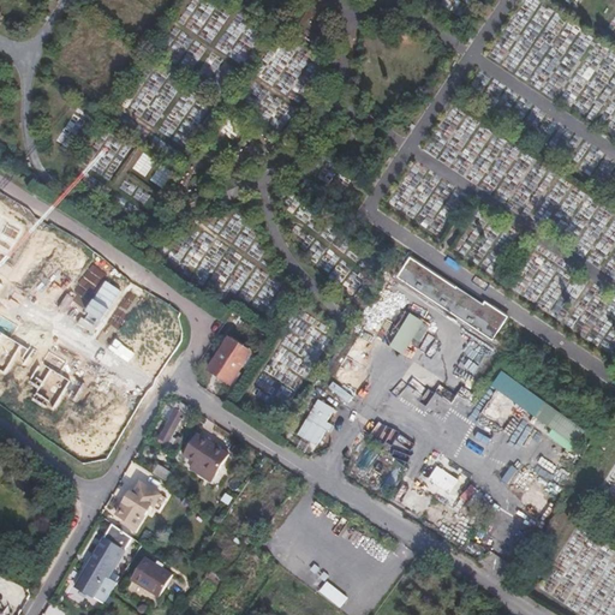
[(159,73),(131,105),(151,123),(179,90),(159,73)]
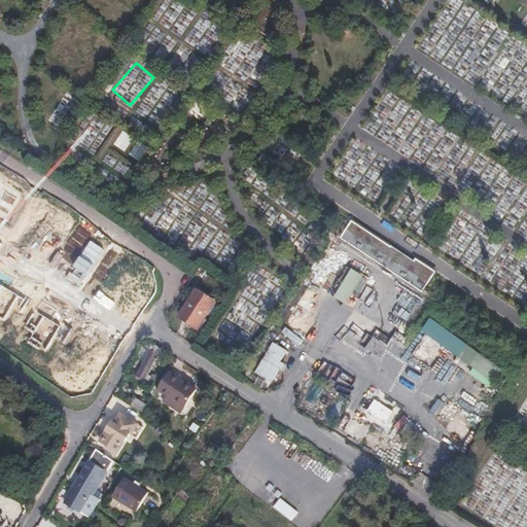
[(113,146),(125,151),(130,139),(119,134),(113,146)]
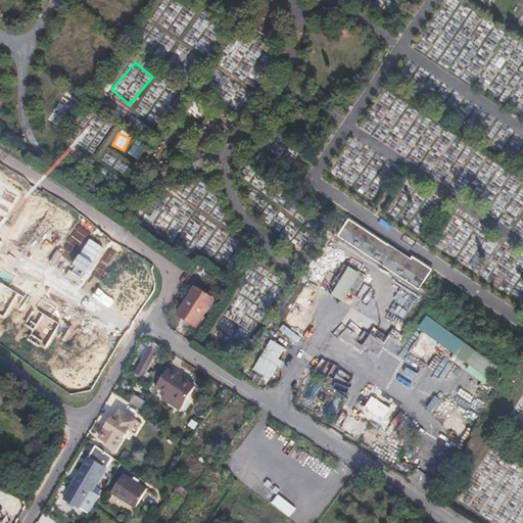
[(0,211),(7,217),(21,193),(5,183),(0,190),(0,211)]
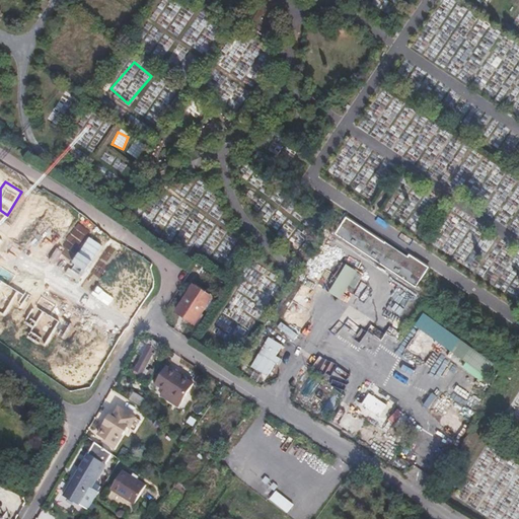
[(51,242),(66,219),(50,209),(42,222),(32,217),(21,236),(36,246),(43,237),(51,242)]
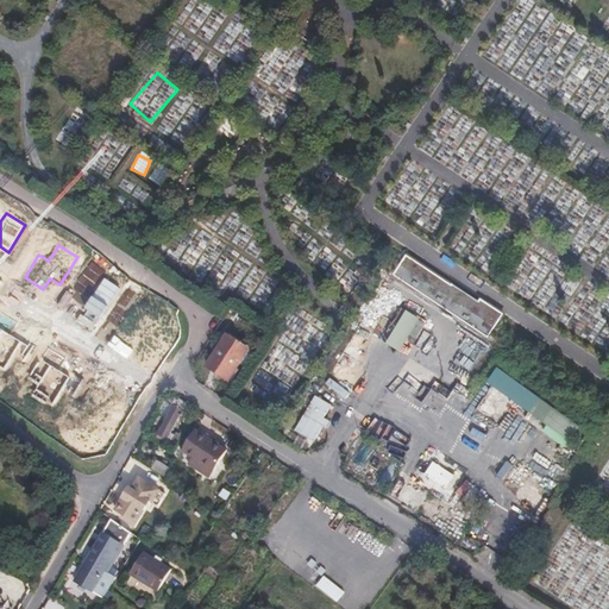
[(101,265),(106,259),(92,248),(86,255),(101,265)]
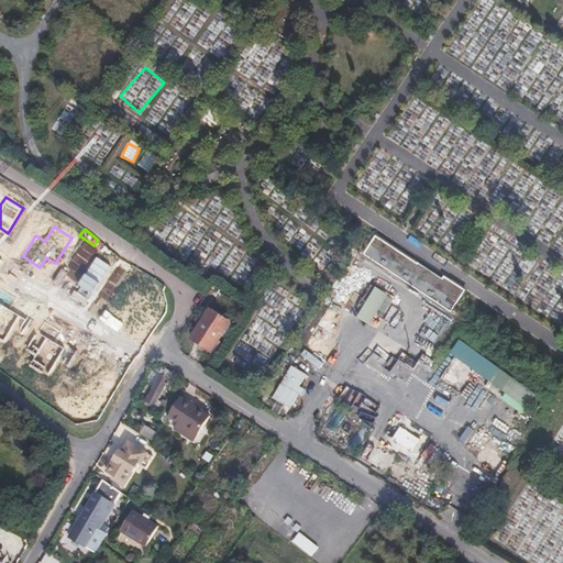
[(100,294),(116,268),(98,257),(89,272),(79,266),(67,287),(85,298),(90,288),(100,294)]
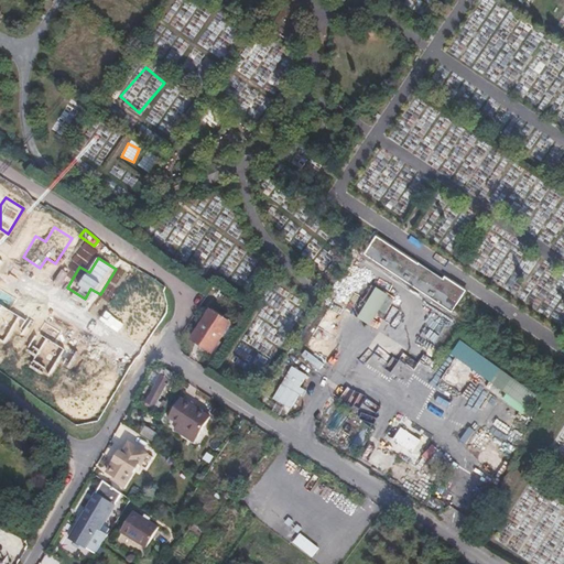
[(144,282),(148,275),(133,267),(129,273),(144,282)]
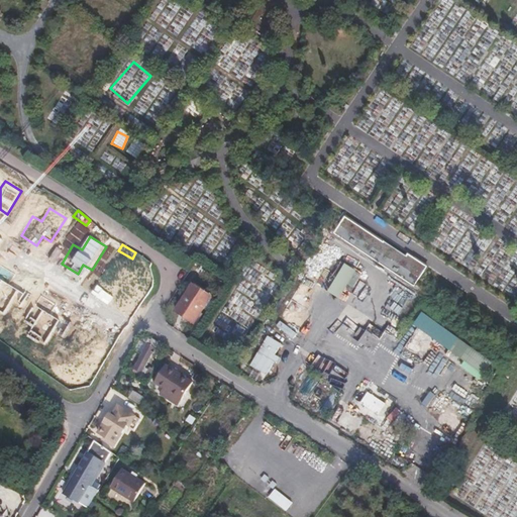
[(329,267),(334,254),(326,251),(321,264),(329,267)]
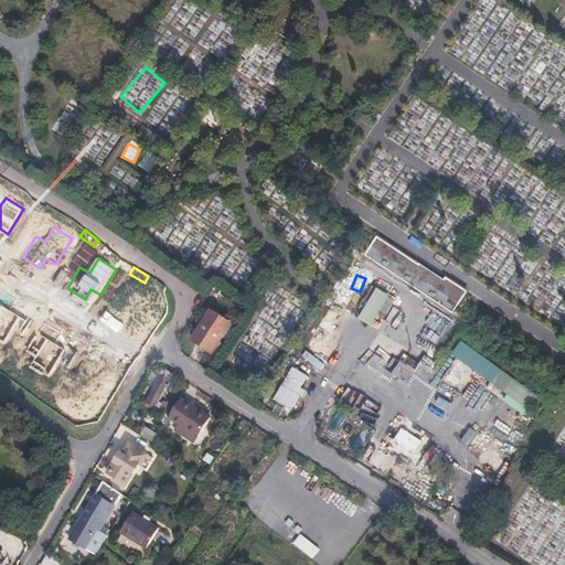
[(149,278),(146,285),(157,290),(160,285),(149,278)]
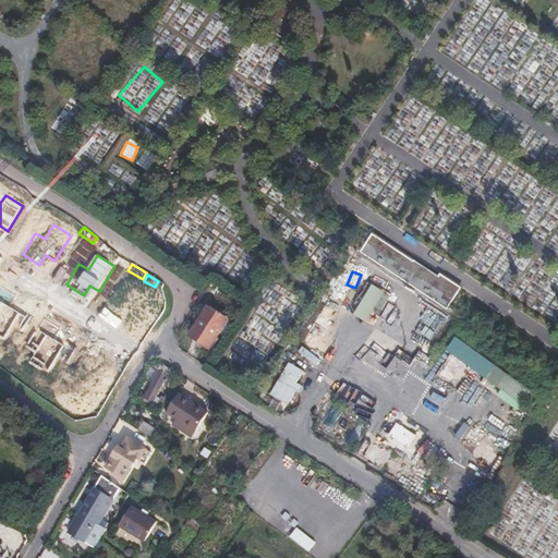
[(147,290),(132,280),(111,315),(132,328),(149,299),(144,295),(147,290)]
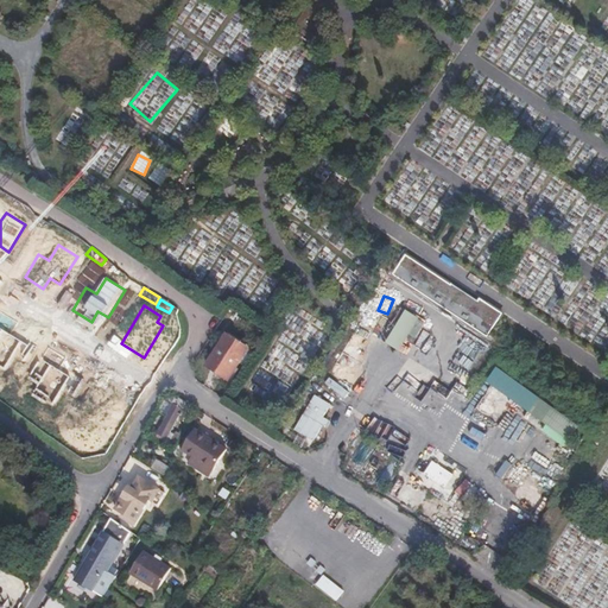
[(387,342),(401,352),(423,318),(409,309),(387,342)]
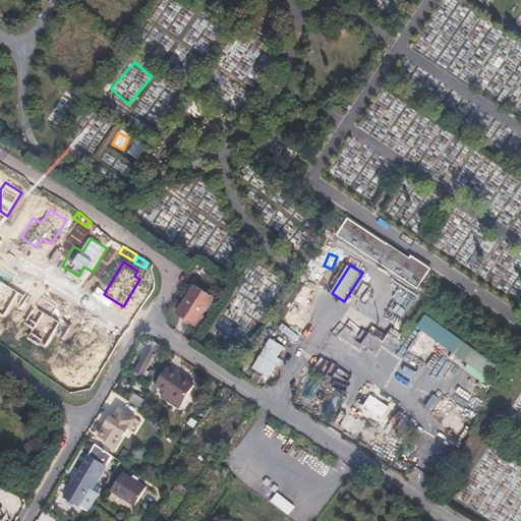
[(17,276),(1,267),(0,269),(0,309),(7,314),(21,291),(11,286),(17,276)]
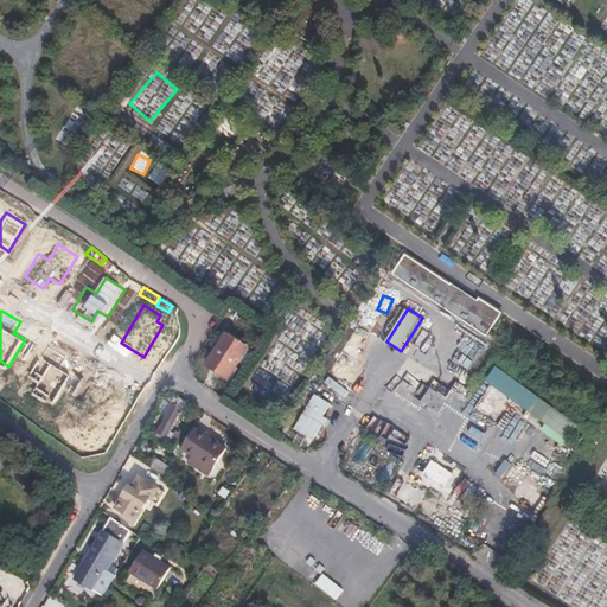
[(257,378),(250,387),(274,391),(280,383),(268,375),(275,364),(276,362),(283,363),(296,372),(298,366),(306,356),(307,349),(298,346),(293,343),(291,346),(295,324),(282,343),(288,344),(287,345),(285,356),(278,351),(279,345),(275,344),(272,362),(267,360),(259,371),(257,378)]
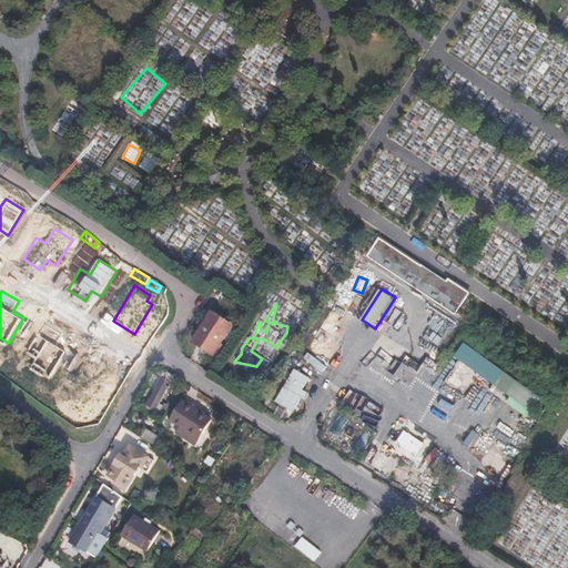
[(196,343),(214,355),(232,327),(214,315),(196,343)]
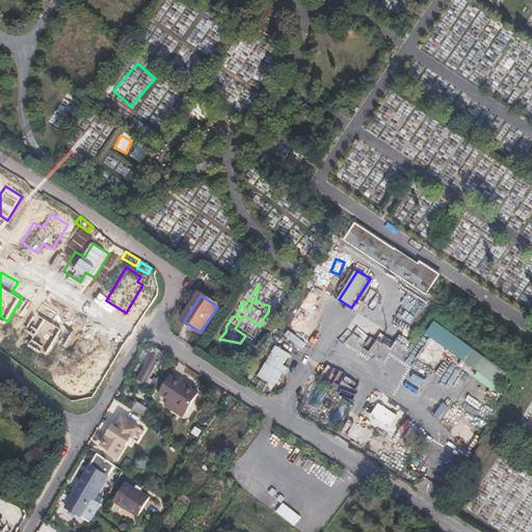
[(406,330),(423,313),(407,298),(391,316),(406,330)]
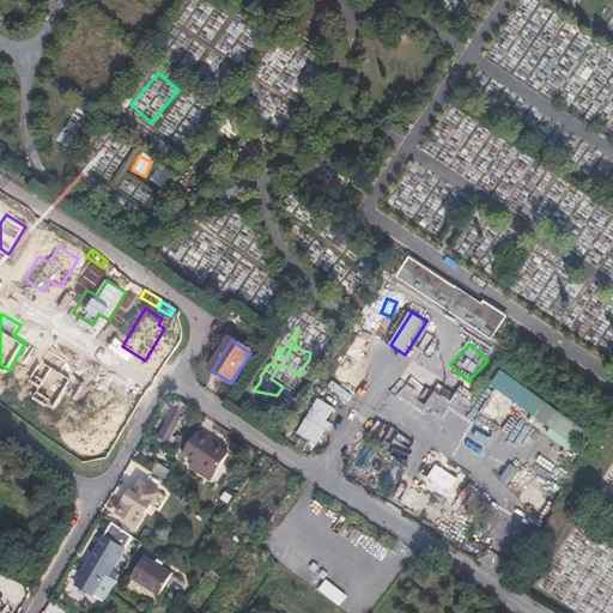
[(70,362),(50,350),(35,377),(44,383),(37,394),(58,406),(73,380),(62,372),(70,362)]
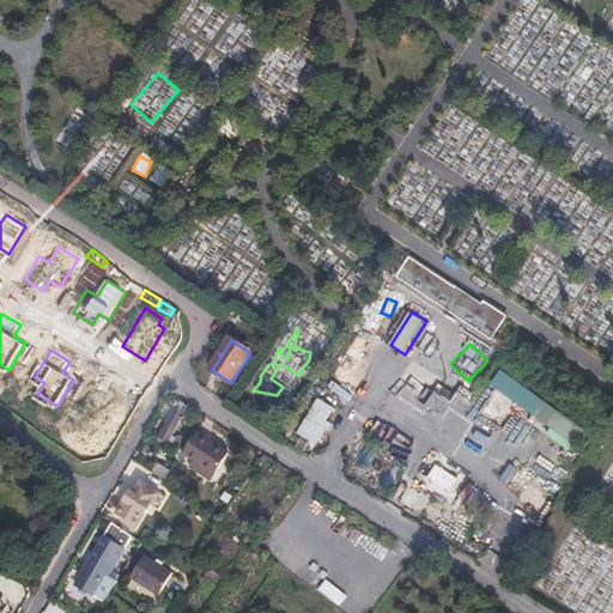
[(574,451),(589,429),(504,370),(493,386),(554,426),(548,435),(574,451)]
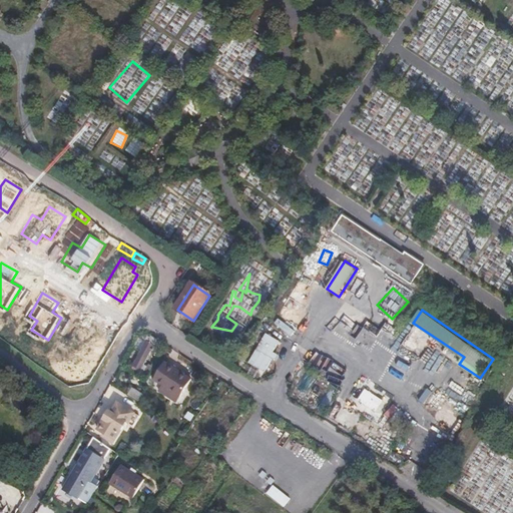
[(371,315),(365,326),(358,323),(356,329),(334,318),(329,329),(373,350),(386,322),(371,315)]
